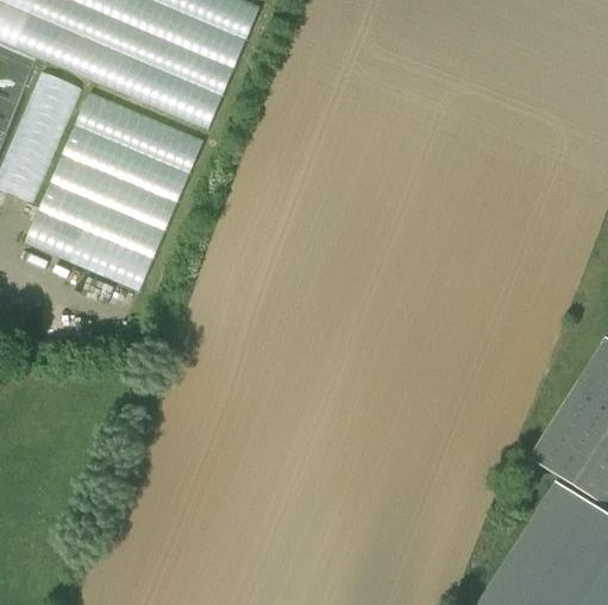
[(0,41),(207,128),(259,5),(248,0),(0,0),(0,41)]
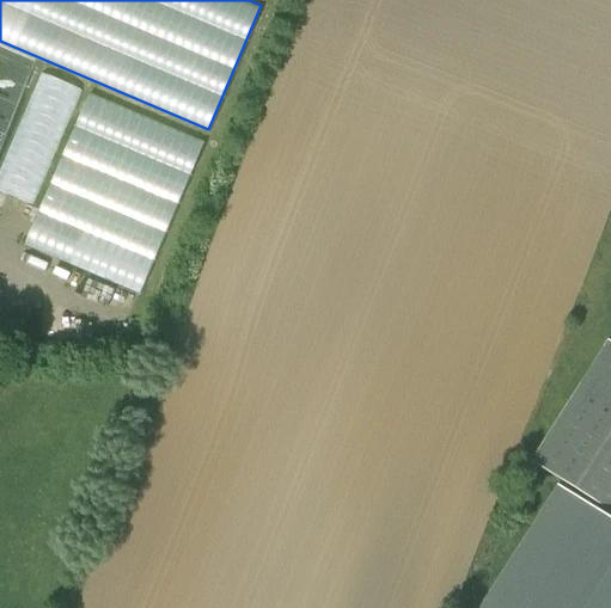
[(0,188),(31,202),(80,88),(40,71),(0,164),(0,188)]
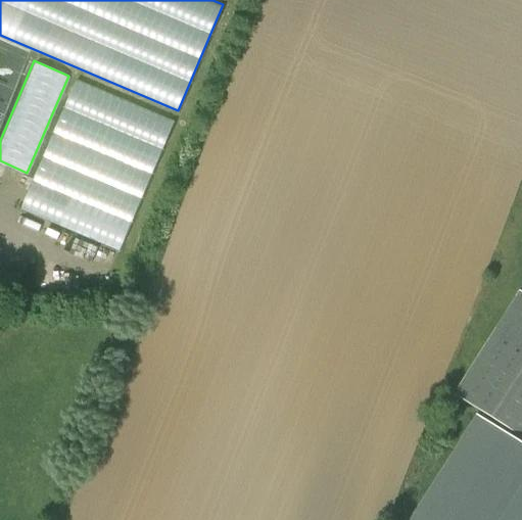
[(21,210),(119,250),(174,121),(78,79),(21,210)]
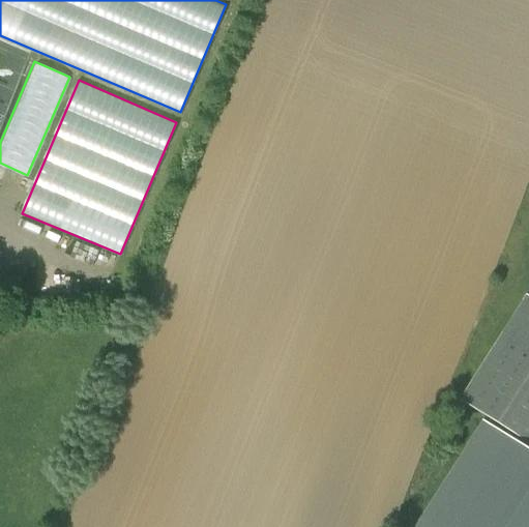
[(528,443),(528,295),(461,400),(528,443)]
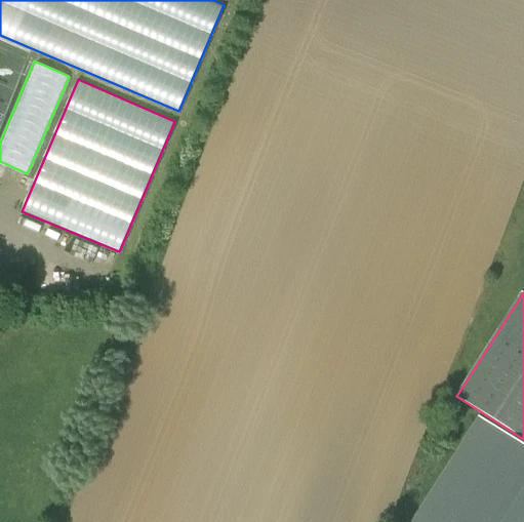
[(410,521),(523,521),(523,444),(478,415),(410,521)]
